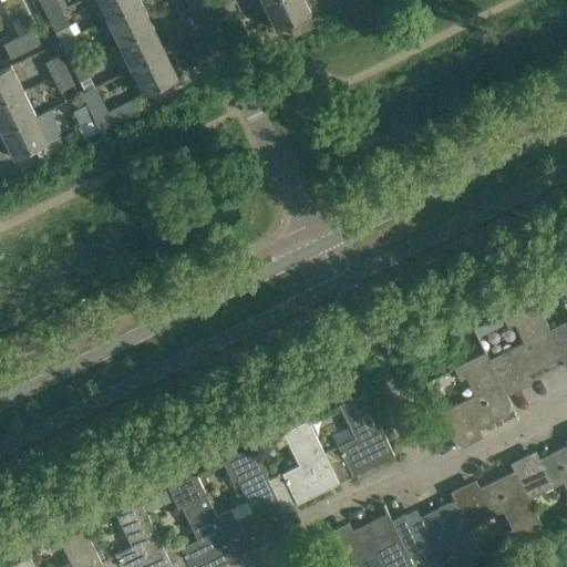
[(48,18),(62,10),(66,8),(63,0),(44,0),(40,2),(48,18)]
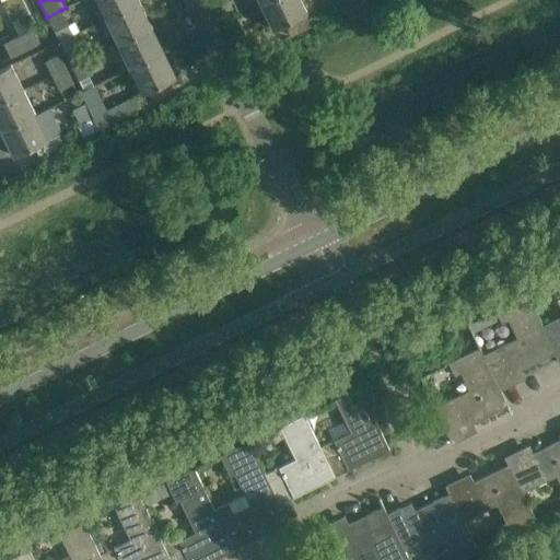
[(96,0),(106,19),(139,3),(138,0),(96,0)]
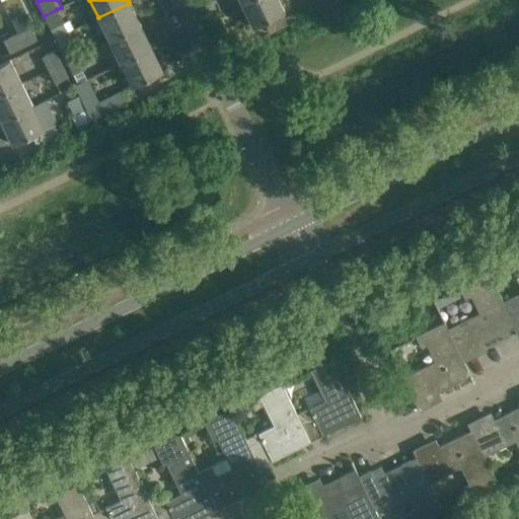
[(277,0),(250,0),(242,4),(254,27),(284,13),(277,0)]
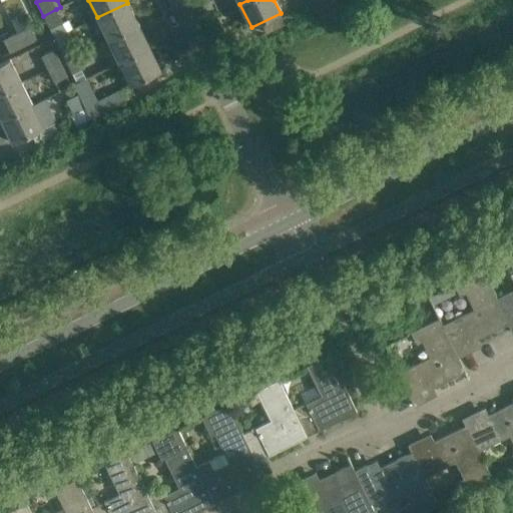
[(139,25),(127,3),(97,17),(108,40),(139,25)]
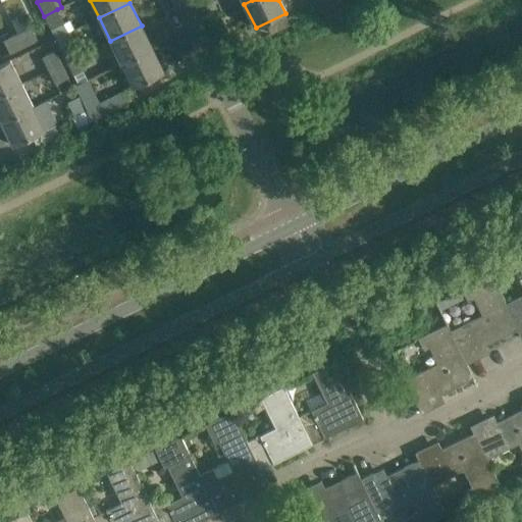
[(64,22),(57,9),(44,16),(55,39),(74,29),(70,19),(64,22)]
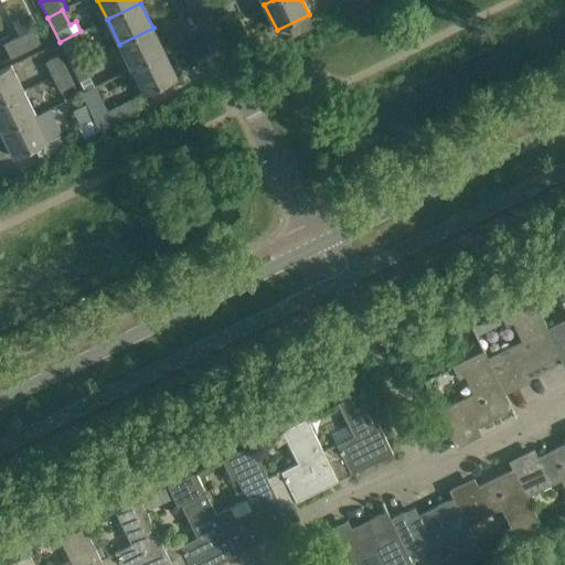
[(132,70),(166,53),(153,28),(119,44),(132,70)]
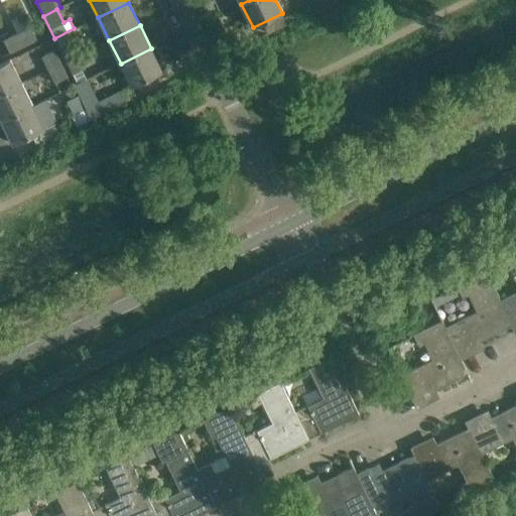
[(30,26),(16,33),(23,46),(36,39),(30,26)]
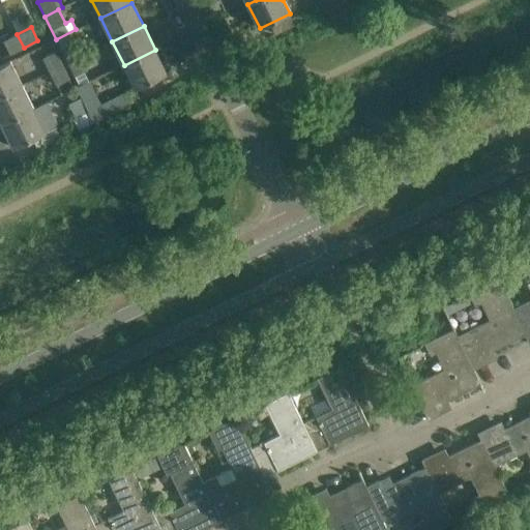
[(24,48),(17,34),(3,41),(9,54),(24,48)]
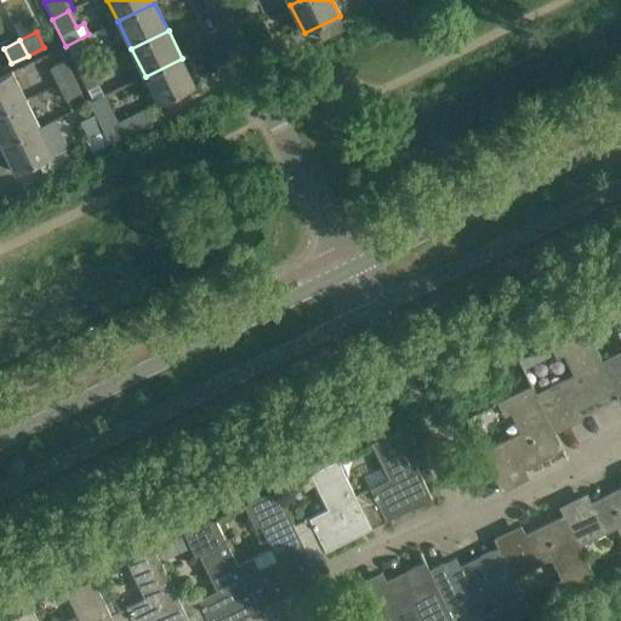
[(72,57),(79,74),(96,67),(87,50),(72,57)]
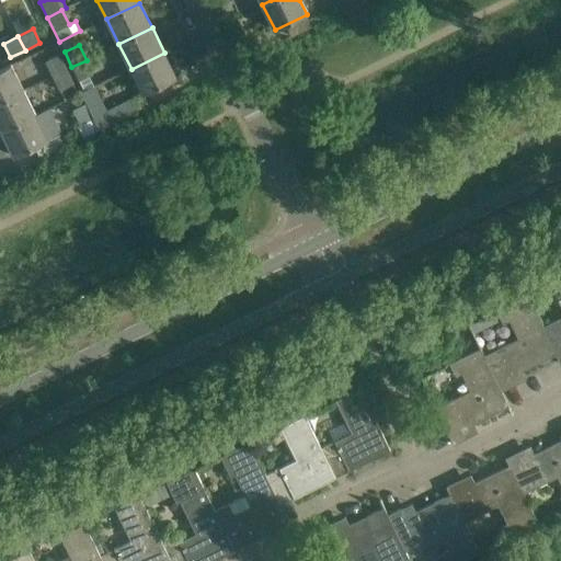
[(164,53),(132,69),(144,94),(176,78),(164,53)]
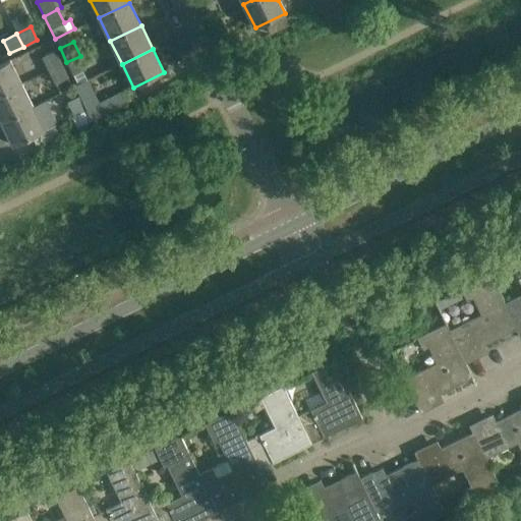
[(61,64),(54,50),(42,56),(49,70),(61,64)]
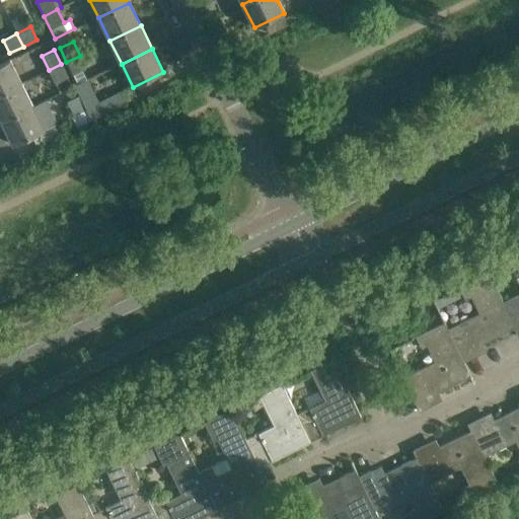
[(80,56),(66,62),(73,75),(86,69),(80,56)]
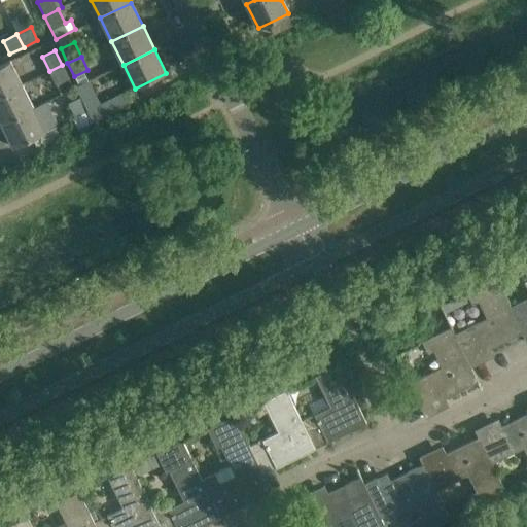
[(0,95),(22,84),(9,61),(0,65),(0,95)]
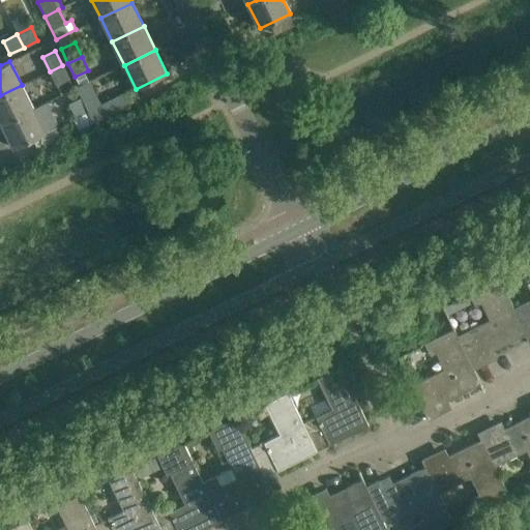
[(69,80),(62,65),(50,71),(56,86),(69,80)]
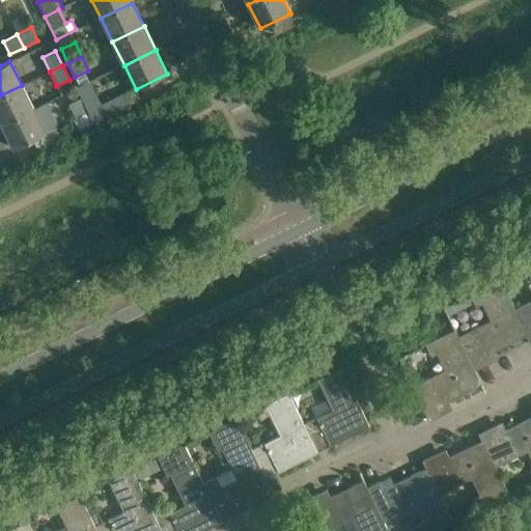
[(81,96),(80,98),(81,98),(88,113),(93,122),(139,101),(133,87),(102,103),(90,82),(79,87),(79,88),(77,89),(81,96)]
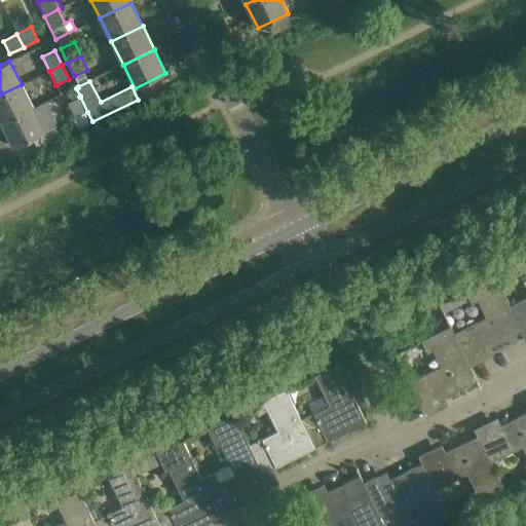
[(0,118),(2,123),(33,108),(22,84),(0,95),(0,118)]
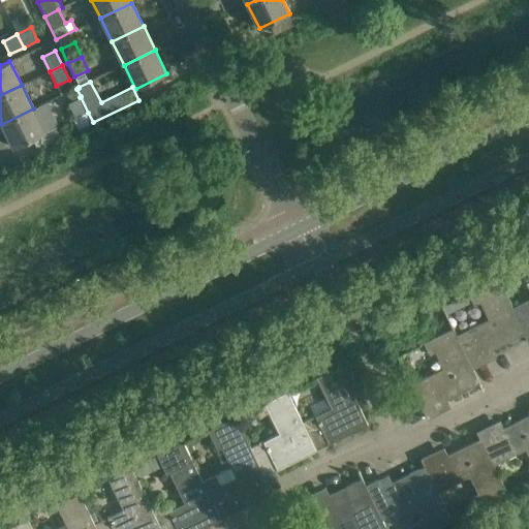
[(75,119),(88,113),(81,97),(68,103),(75,119)]
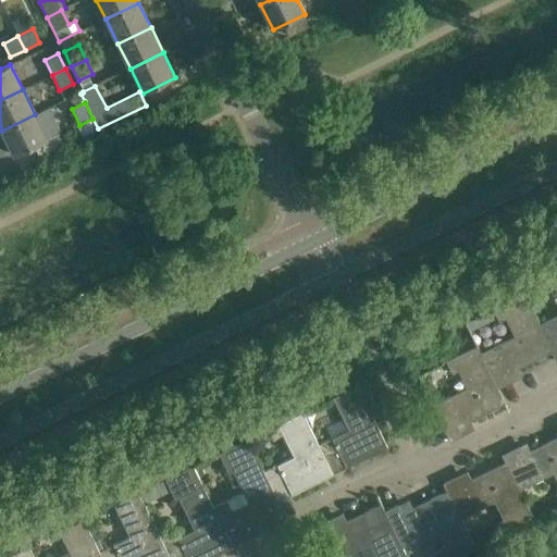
[(35,114),(2,131),(15,156),(16,156),(16,155),(36,145),(47,139),(35,114)]
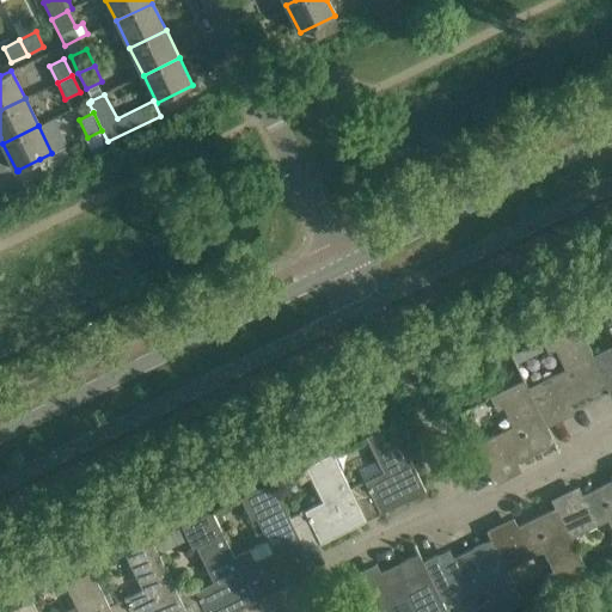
[(611,344),(592,355),(607,387),(611,396),(611,395),(611,303),(605,306),(611,319),(611,344)]
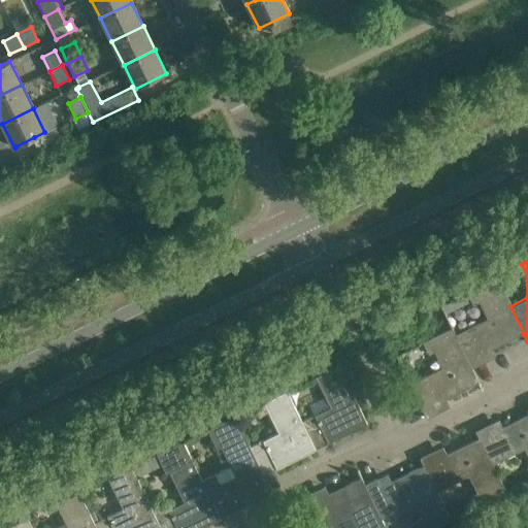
[(524,334),(510,306),(496,277),(467,291),(472,303),(482,298),(493,321),(480,327),(477,323),(455,333),(468,361),(524,334)]
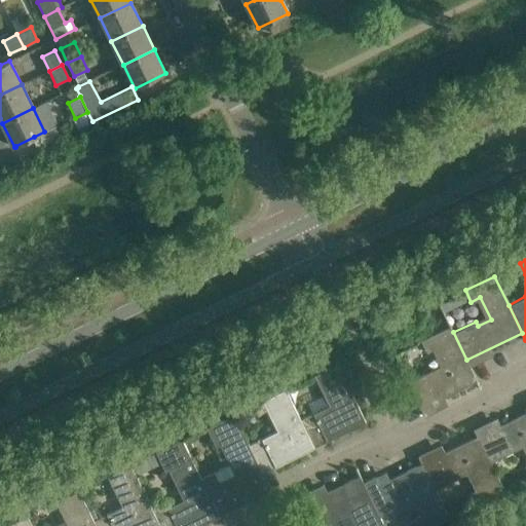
[(466,360),(453,332),(450,325),(420,339),(426,351),(436,347),(447,370),(434,376),(431,371),(417,378),(413,370),(404,375),(424,417),(425,416),(416,396),(428,390),(435,403),(477,382),(480,389),(481,389),(466,360)]
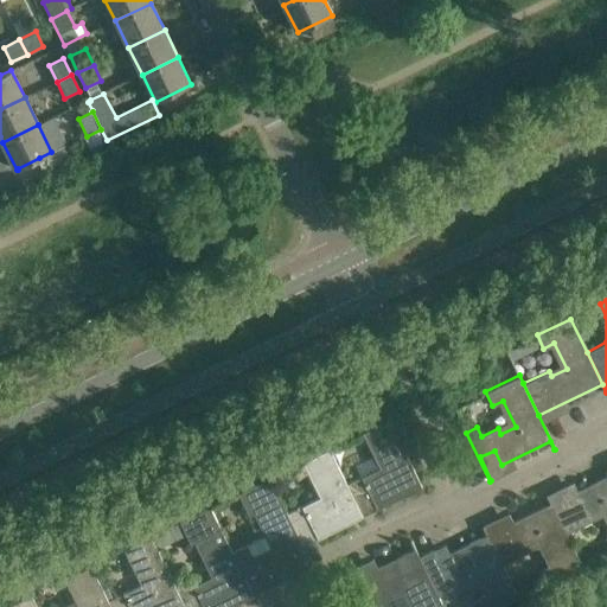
[(379,467),(346,483),(345,483),(363,517),(422,487),(389,420),(363,433),(379,467)]
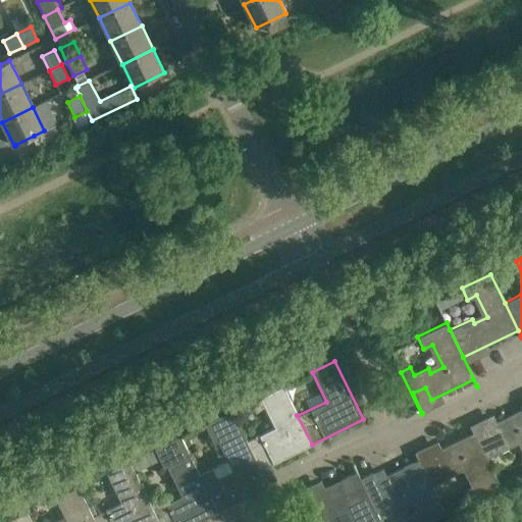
[(274,427),(247,441),(260,470),(261,470),(312,445),(297,415),(298,415),(283,385),(260,397),(274,427)]
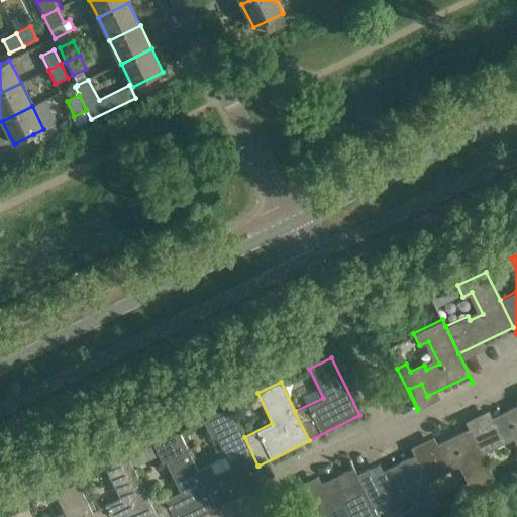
[(516,405),(482,423),(470,429),(476,441),(482,454),(505,443),(502,438),(515,432),(516,436),(516,456),(516,458),(516,460),(516,405)]
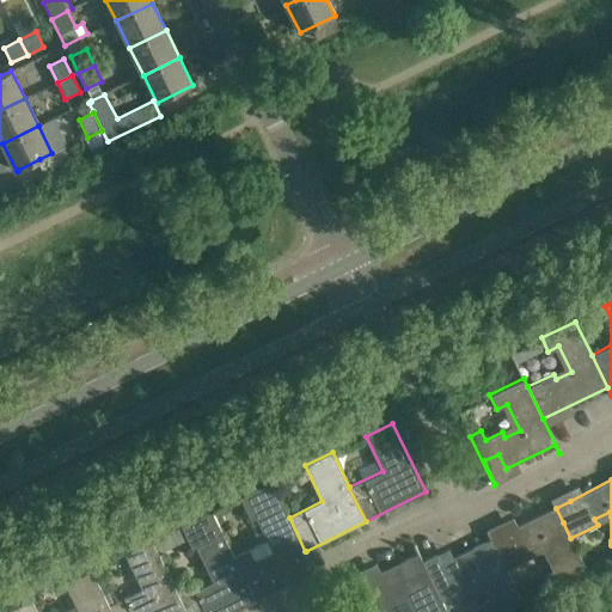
[(240,499),(252,521),(258,518),(269,539),(234,556),(257,601),(316,573),(306,551),(305,551),(289,518),(283,503),(282,505),(271,483),(240,499)]
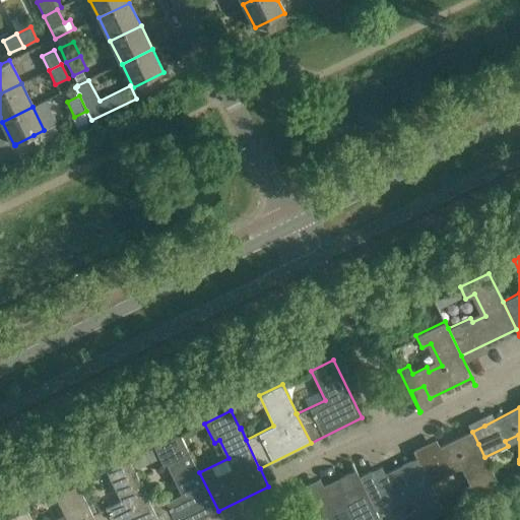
[(414,451),(431,483),(454,472),(451,467),(463,461),(473,483),(463,488),(470,501),(499,486),(484,457),(478,444),(472,432),(428,453),(425,446),(414,451)]
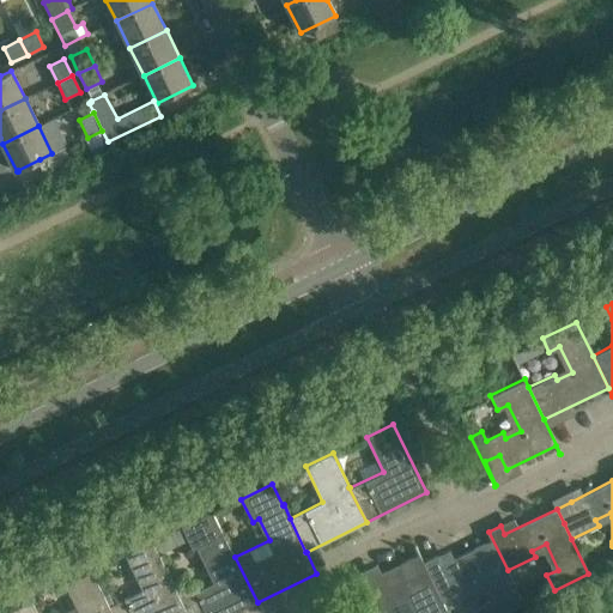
[(235,557),(224,534),(223,534),(212,514),(181,528),(192,550),(198,547),(216,582),(195,592),(189,578),(174,586),(181,599),(180,599),(186,611),(184,612),(235,612),(258,602),(235,557)]
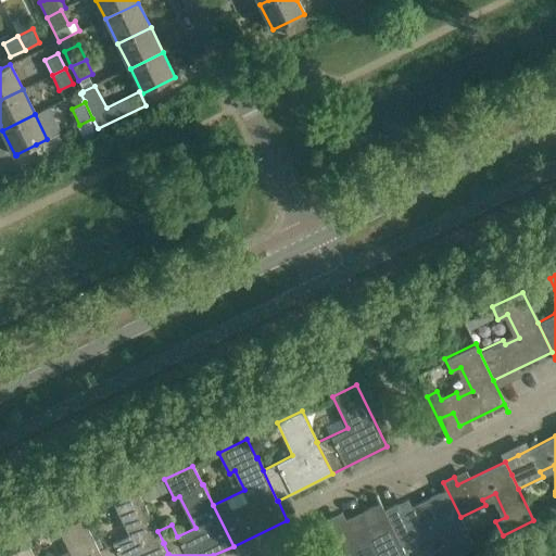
[(384,510),(402,546),(426,534),(422,529),(437,522),(447,545),(438,550),(440,555),(459,555),(476,548),(460,517),(443,482),(442,482),(445,490),(402,512),(397,504),(384,510)]
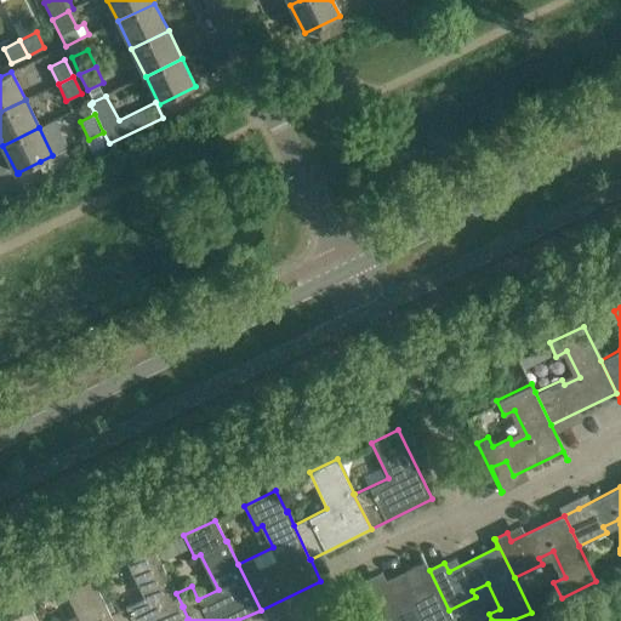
[(176,593),(161,562),(154,548),(126,562),(144,599),(110,615),(113,620),(129,620),(132,620),(182,620),(187,619),(187,620),(188,619),(182,607),(183,607),(176,593)]
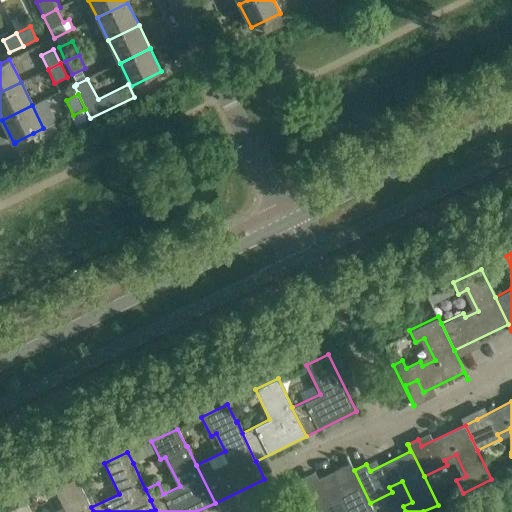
[(292,483),(306,511),(315,511),(331,504),(329,499),(341,493),(350,511),(374,511),(370,503),(354,470),(350,463),(309,484),(305,476),(292,483)]
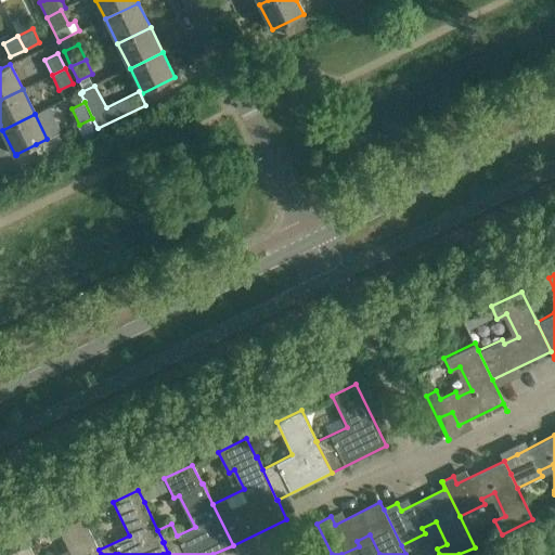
[(101,554),(99,550),(84,517),(59,529),(72,554),(101,554)]
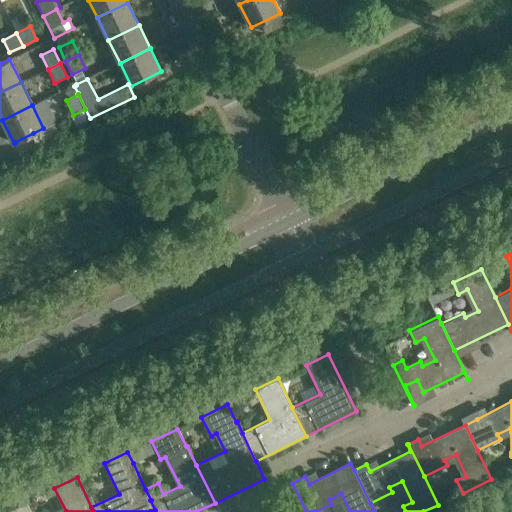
[(30,511),(26,502),(5,511),(30,511)]
